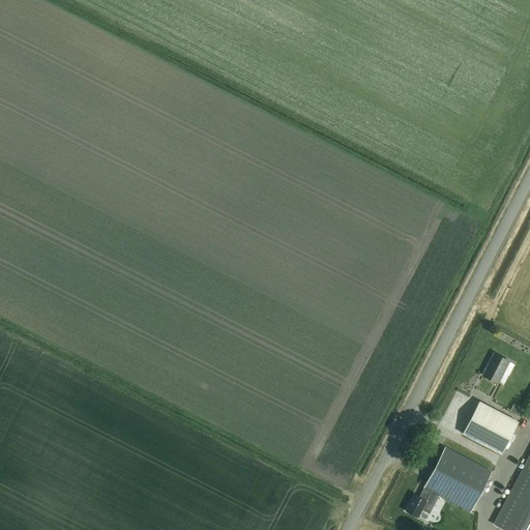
[(509,361),(494,353),(482,375),(498,383),(509,361)]
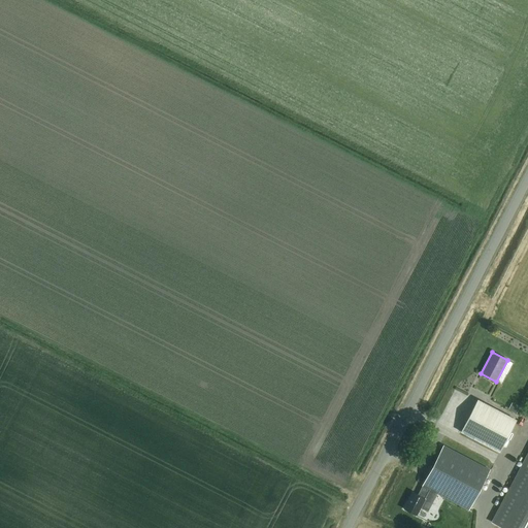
[(499,453),(517,420),(479,399),(461,431),(499,453)]
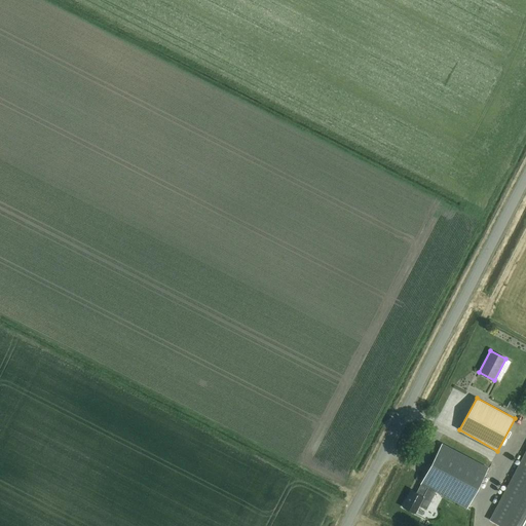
[(515,412),(518,406),(513,403),(510,409),(515,412)]
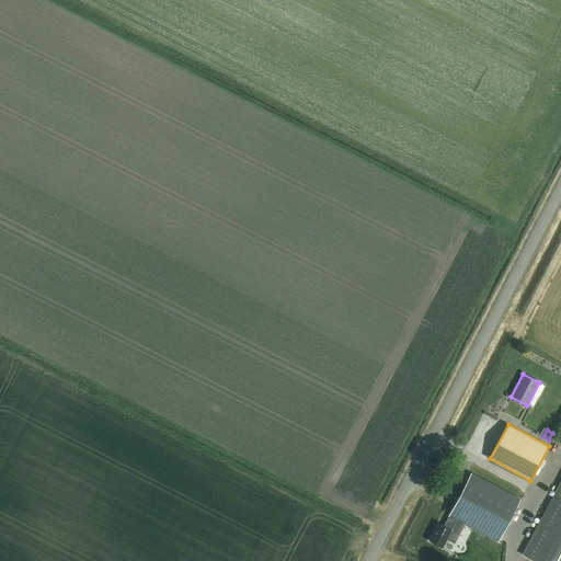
[(455,545),(465,525),(497,542),(521,499),(471,473),(444,526),(438,523),(427,542),(442,550),(447,541),(455,545)]
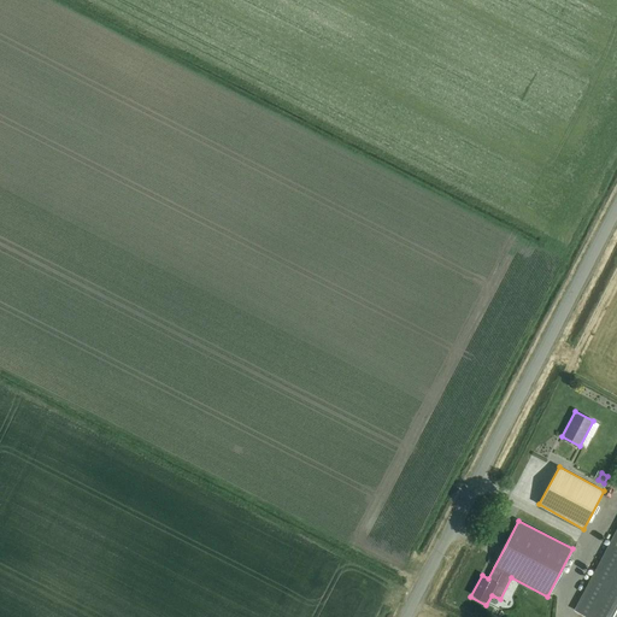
[(616,616),(616,528),(574,610),(587,616),(616,616)]
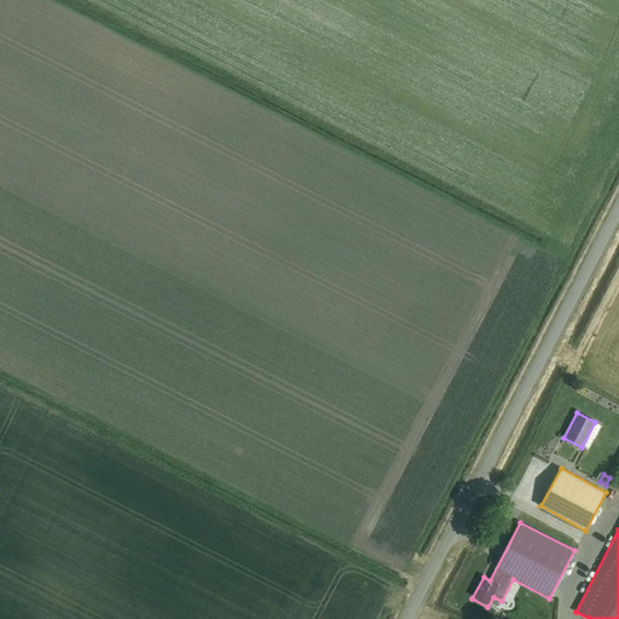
All buildings are outlined.
